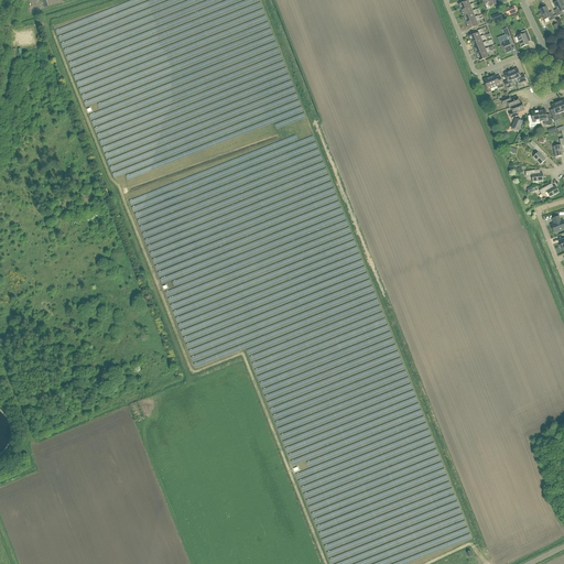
[(458,6),(462,11),(470,8),(470,6),(468,3),(473,1),(470,0),(467,0),(468,1),(458,6)]
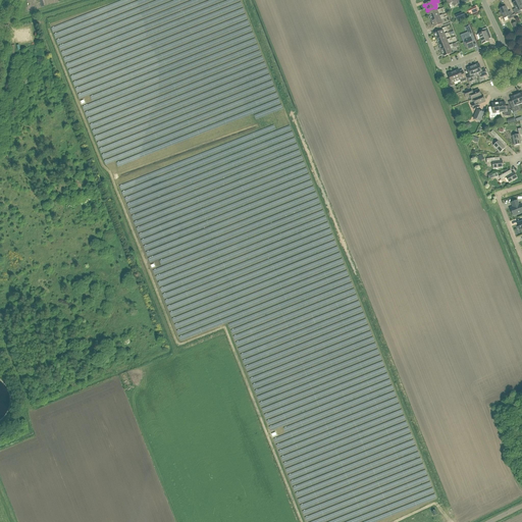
[(518,14),(521,13),(521,11),(521,10),(521,7),(521,6),(521,0),(520,0),(519,1),(518,0),(513,3),(516,9),(513,10),(516,15),(518,14)]
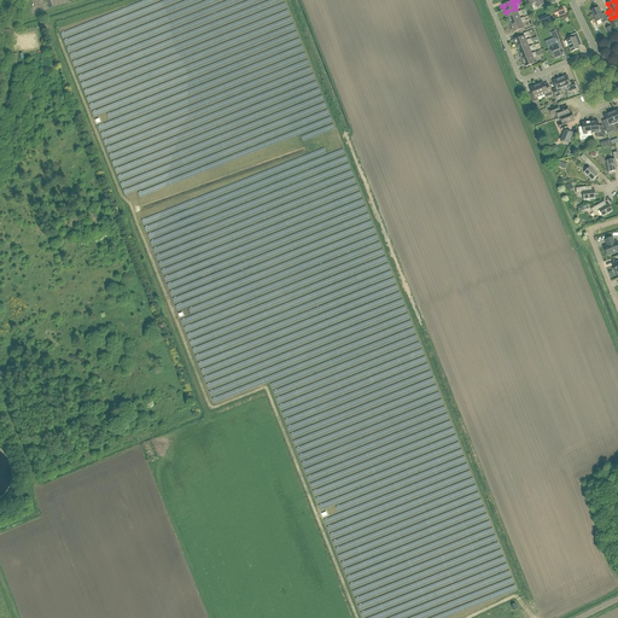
[(516,9),(506,12),(508,19),(518,15),(518,13),(517,10),(520,9),(518,5),(516,6),(516,9)]
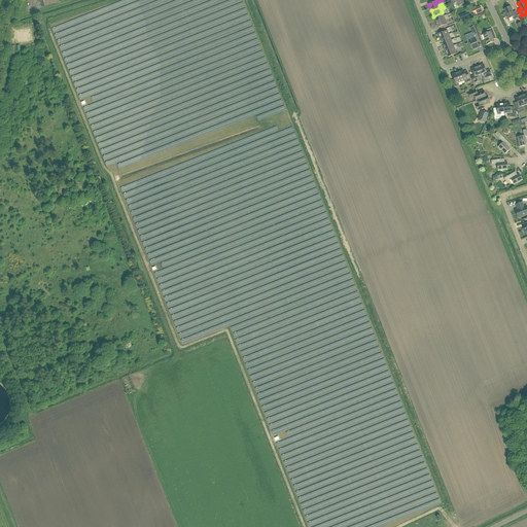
[(513,12),(510,7),(504,9),(508,20),(512,18),(514,21),(519,19),(516,11),(513,12)]
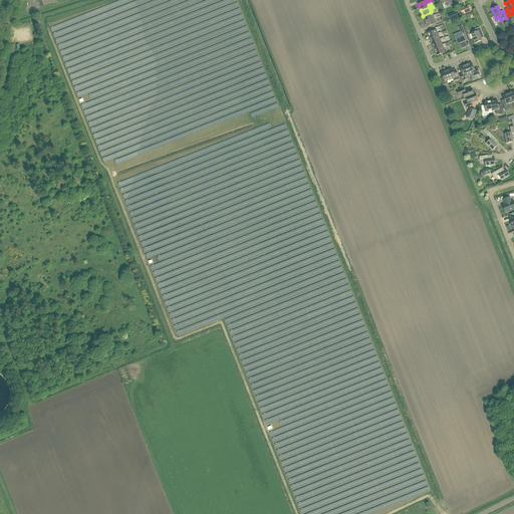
[(431,12),(423,16),(425,21),(434,18),(433,16),(432,14),(435,13),(434,9),(431,11),(431,12)]
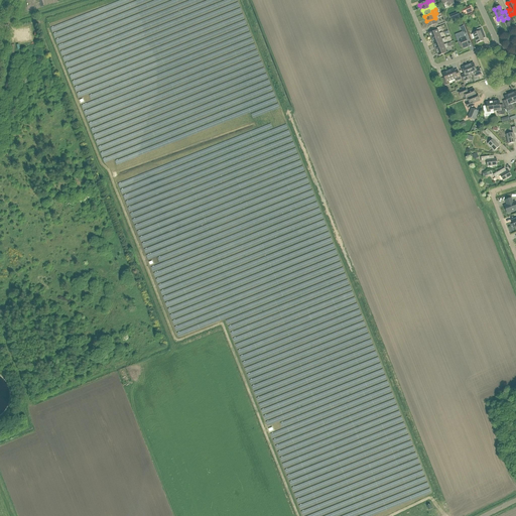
[(437,15),(434,16),(435,18),(426,21),(428,27),(437,24),(435,19),(438,18),(437,15)]
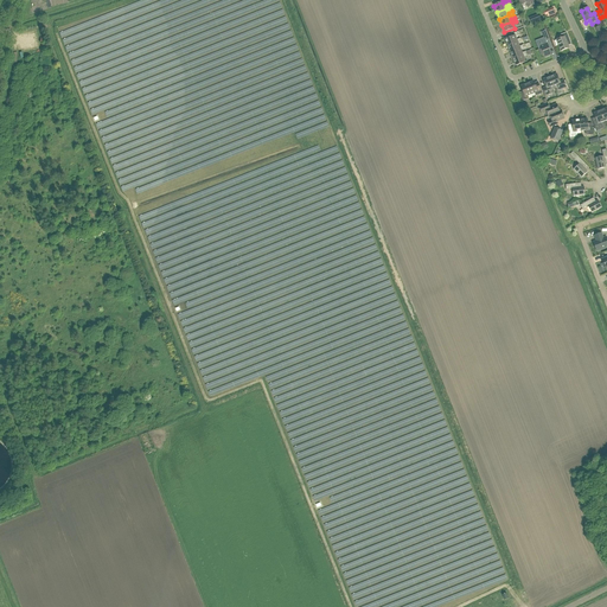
[(505,39),(508,46),(518,43),(517,40),(516,37),(519,36),(518,32),(513,34),(515,36),(505,39)]
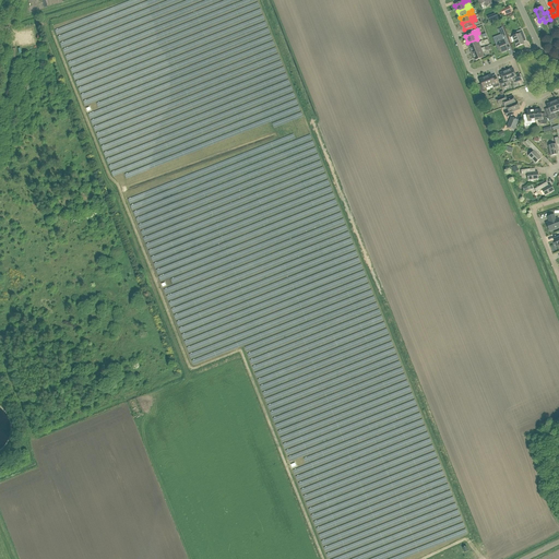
[(524,37),(522,31),(515,33),(516,34),(516,35),(512,37),(510,38),(512,43),(514,42),(516,47),(524,45),(521,38),(524,37)]
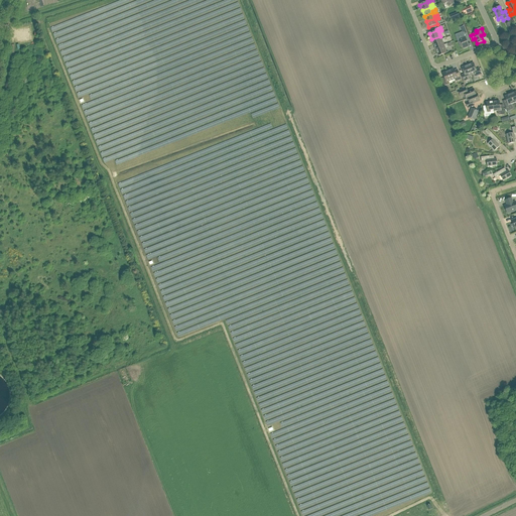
[(440,36),(431,39),(433,45),(442,41),(441,40),(440,37),(443,36),(442,33),(439,34),(440,36)]
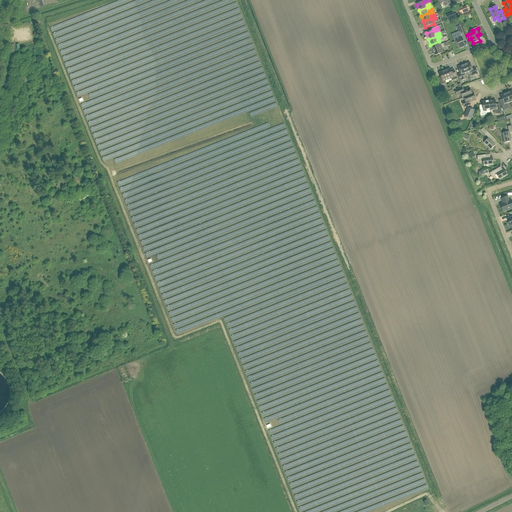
[(466,41),(463,34),(460,35),(458,36),(459,38),(456,39),(457,42),(455,43),(457,47),(459,46),(459,49),(465,47),(463,42),(466,41)]
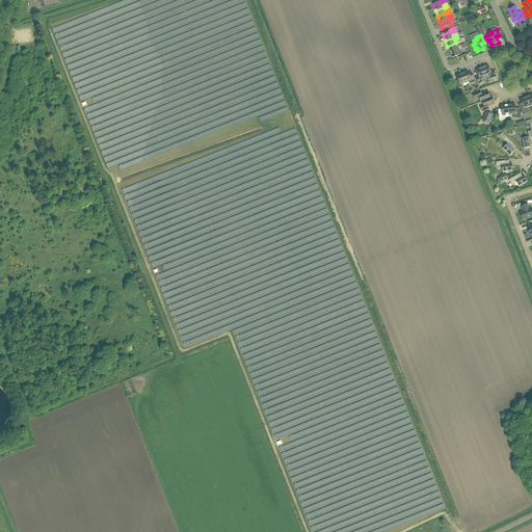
[(447,47),(449,52),(458,49),(457,47),(456,45),(459,43),(458,40),(455,42),(456,43),(447,47)]
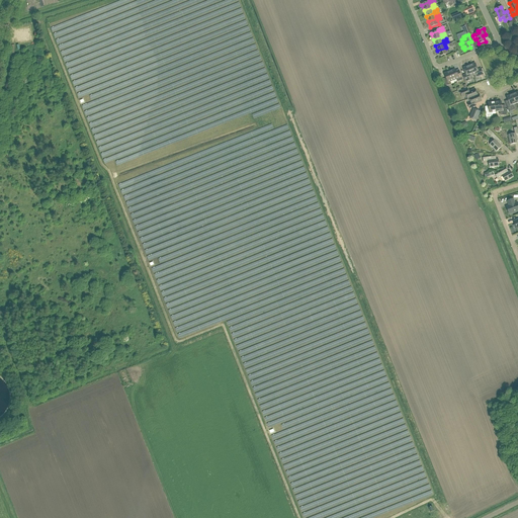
[(446,48),(437,51),(440,57),(448,54),(447,49),(450,48),(448,45),(445,46),(446,48)]
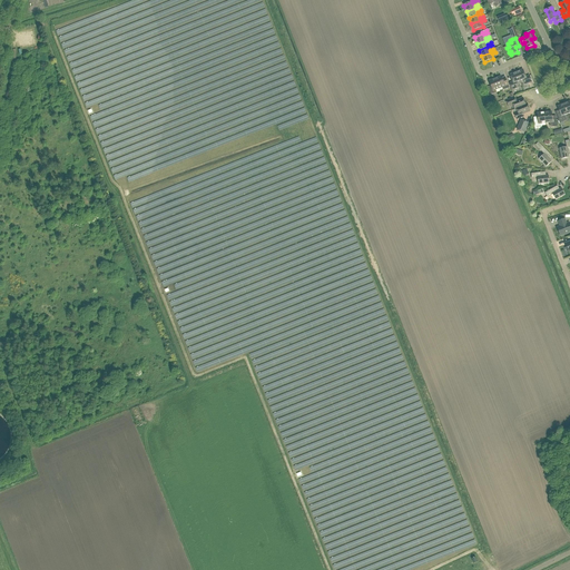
[(523,70),(517,72),(520,82),(523,81),(526,85),(531,82),(529,76),(526,77),(523,70)]
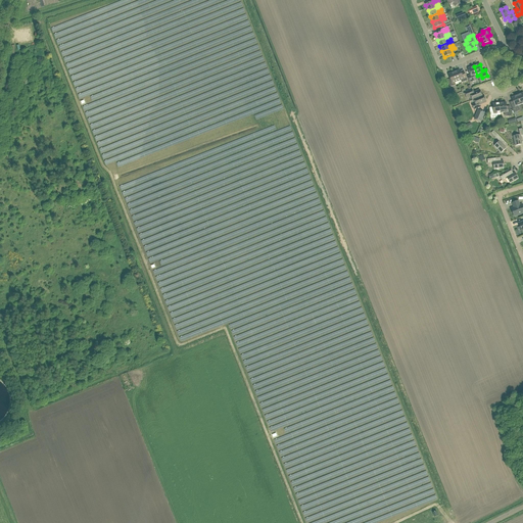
[(477,76),(474,66),(468,68),(470,76),(468,77),(470,83),(475,81),(474,77),(477,76)]
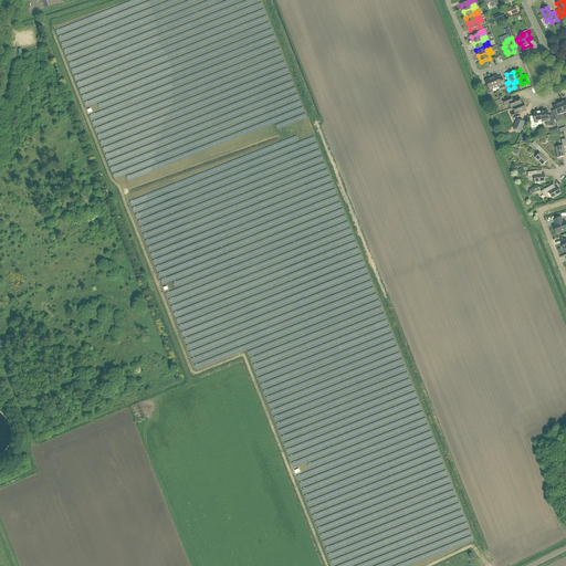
[(498,76),(491,79),(495,88),(499,87),(500,90),(505,87),(501,76),(498,77),(498,76)]
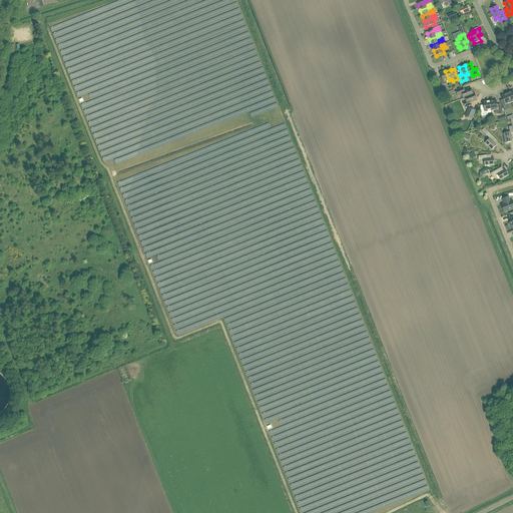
[(446,81),(449,80),(445,71),(440,73),(442,78),(439,79),(442,86),(447,83),(446,81)]
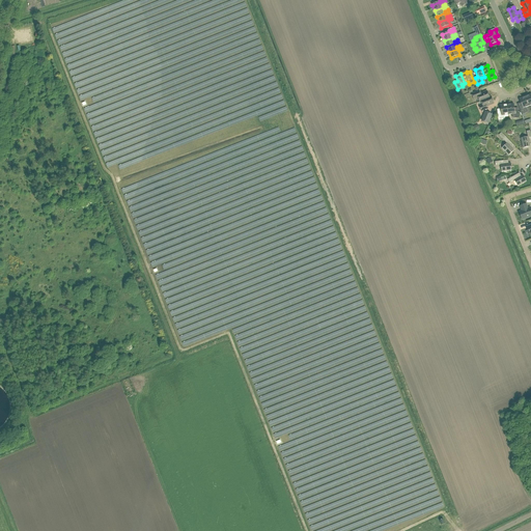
[(479,102),(491,98),(490,98),(487,92),(480,94),(479,90),(471,93),(474,100),(478,99),(479,102)]
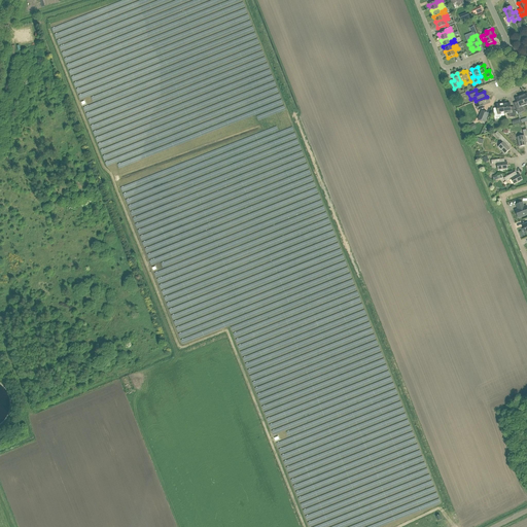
[(522,107),(525,106),(521,96),(515,99),(518,105),(515,106),(518,114),(523,111),(522,107)]
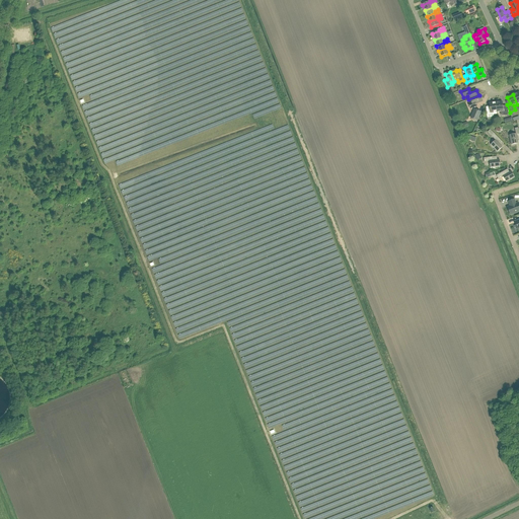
[(483,101),(479,95),(468,99),(468,100),(470,99),(471,102),(468,104),(470,109),(476,106),(475,103),(483,101)]
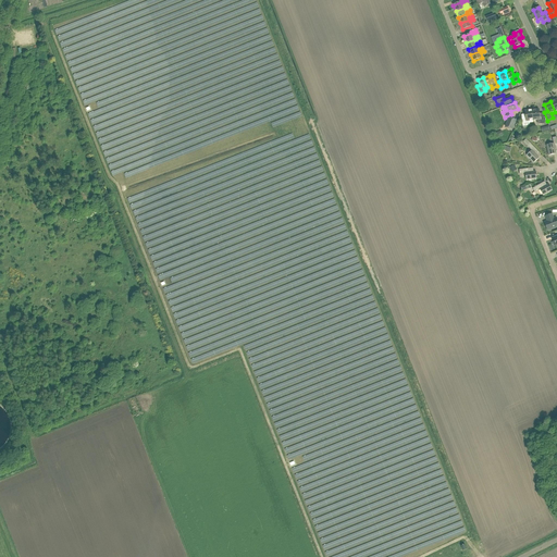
[(533,121),(532,110),(524,111),(525,118),(521,119),(522,126),(530,125),(529,121),(533,121)]
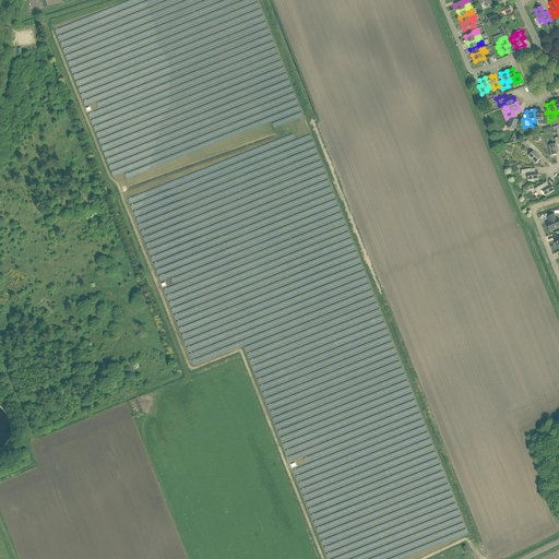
[(540,110),(534,110),(535,121),(538,121),(539,123),(540,125),(546,125),(545,116),(542,117),(540,110)]
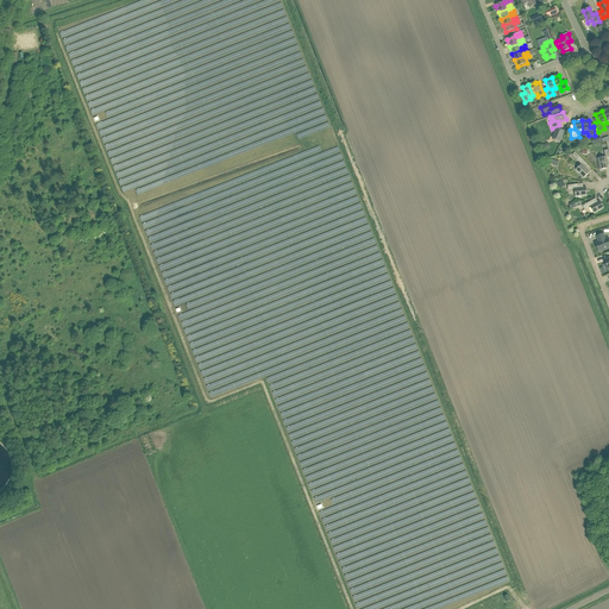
[(565,131),(557,127),(552,138),(560,142),(565,131)]
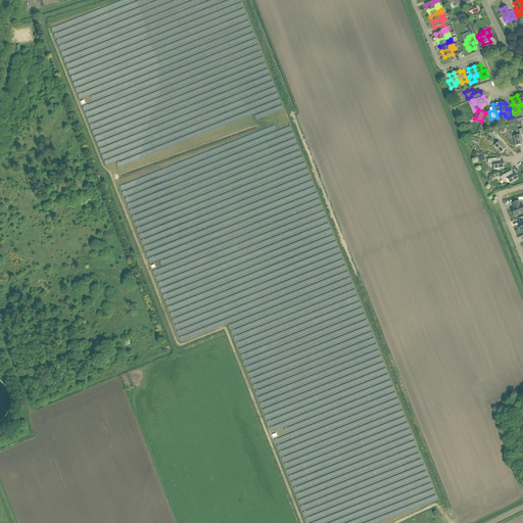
[(522,142),(522,132),(522,129),(518,130),(520,135),(513,136),(515,146),(520,145),(520,143),(522,142)]
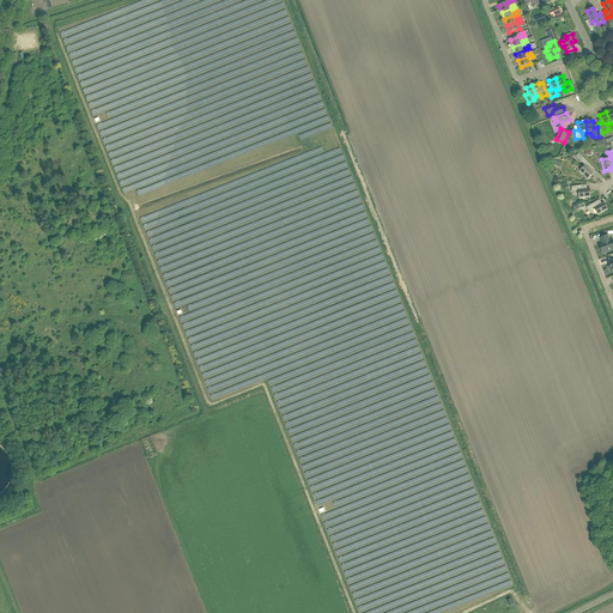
[(595,169),(578,153),(576,156),(584,165),(580,171),(587,180),(592,176),(590,174),(595,169)]
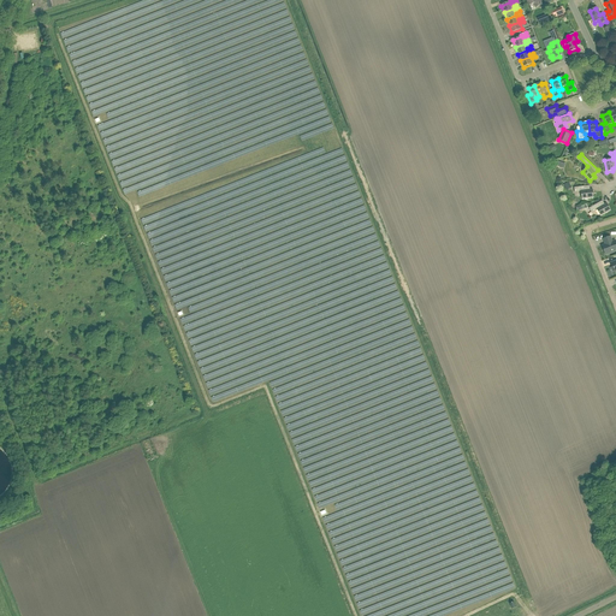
[(590,193),(590,185),(574,188),(574,193),(581,191),(581,200),(593,199),(593,191),(590,193)]
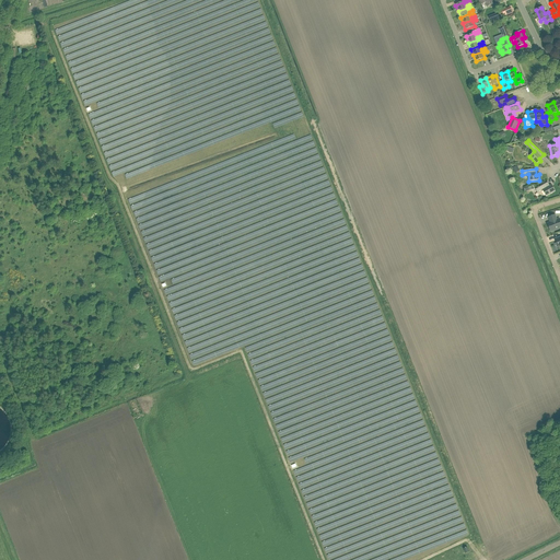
[(550,188),(548,183),(535,189),(537,194),(543,190),(546,197),(556,191),(552,187),(550,188)]
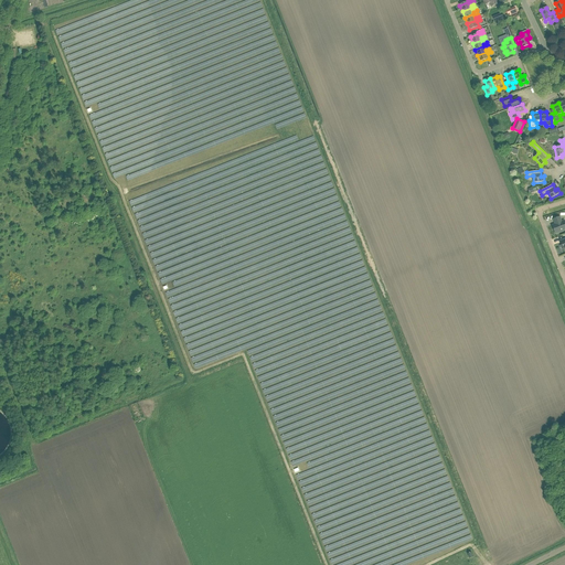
[(562,222),(560,217),(553,220),(555,224),(552,226),(555,234),(564,230),(564,223),(564,221),(562,222)]
